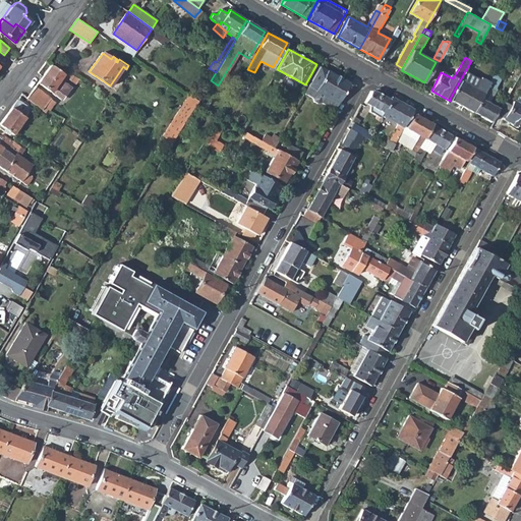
[(64,74),(51,64),(39,82),(52,92),(54,88),(64,95),(70,87),(64,82),(60,79),(64,74)]
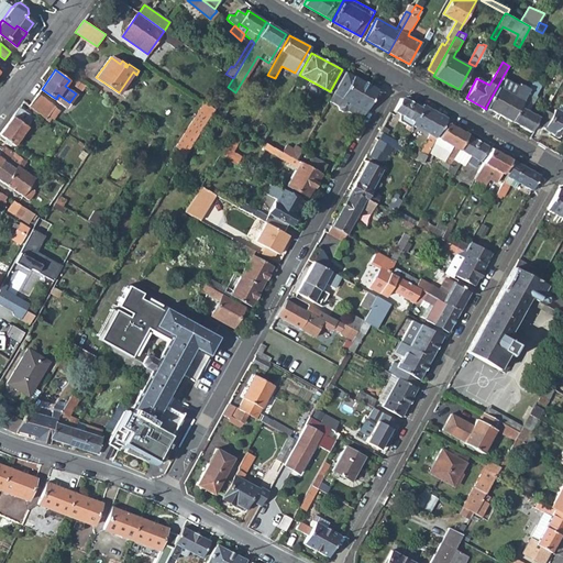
[(345,72),(329,100),(338,105),(340,110),(343,112),(346,110),(361,119),(377,88),(345,72)]
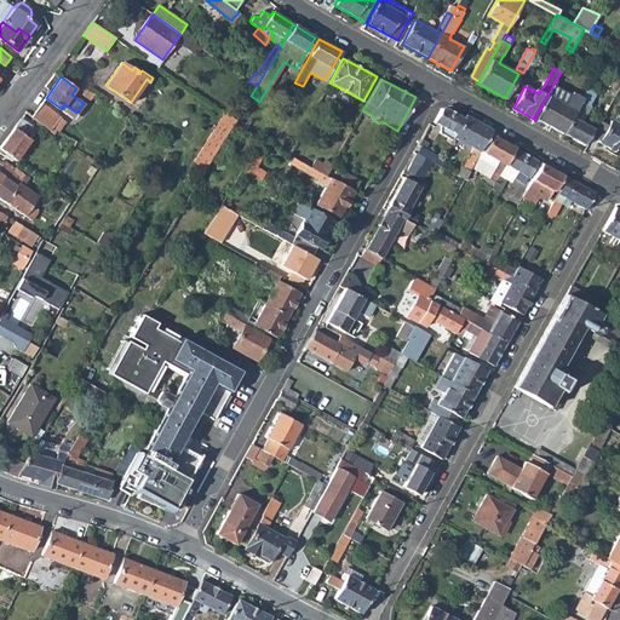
[(554,85),(535,118),(563,133),(575,109),(583,97),(573,92),(570,95),(554,85)]
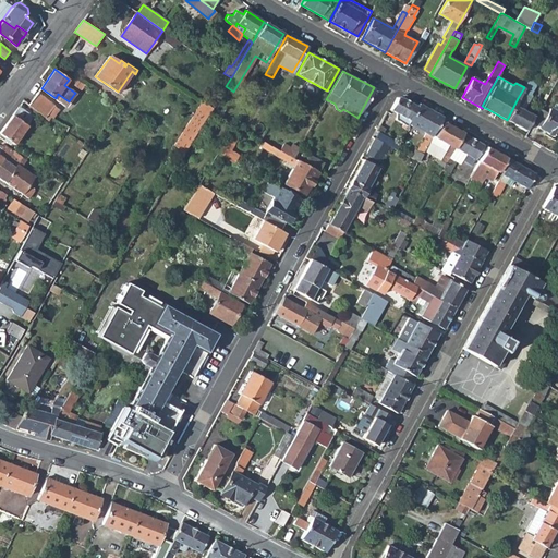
[(518,98),(507,120),(525,130),(534,116),(520,108),(528,94),(530,95),(534,86),(528,82),(524,87),(518,98)]
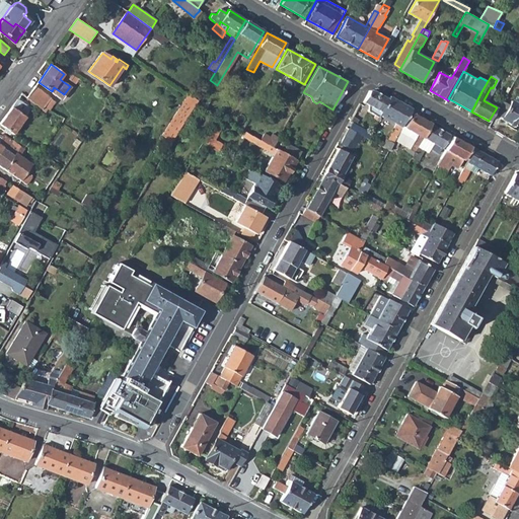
[(35,85),(26,97),(42,108),(45,105),(51,97),(35,85)]
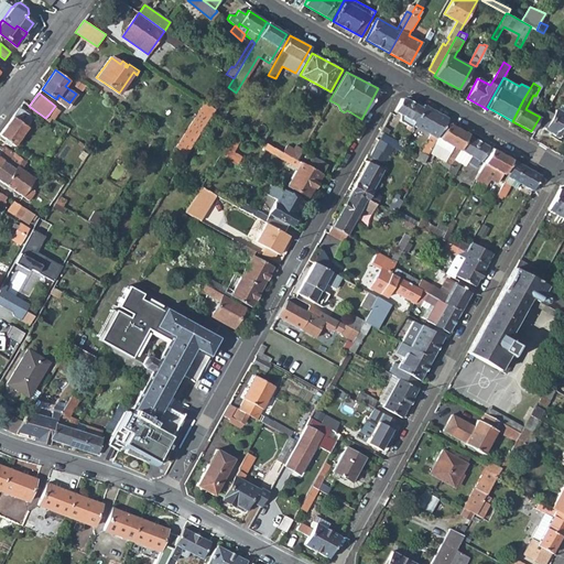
[(404,97),(400,98),(394,110),(402,115),(400,120),(409,125),(405,129),(409,130),(411,127),(412,127),(423,108),(404,97)]
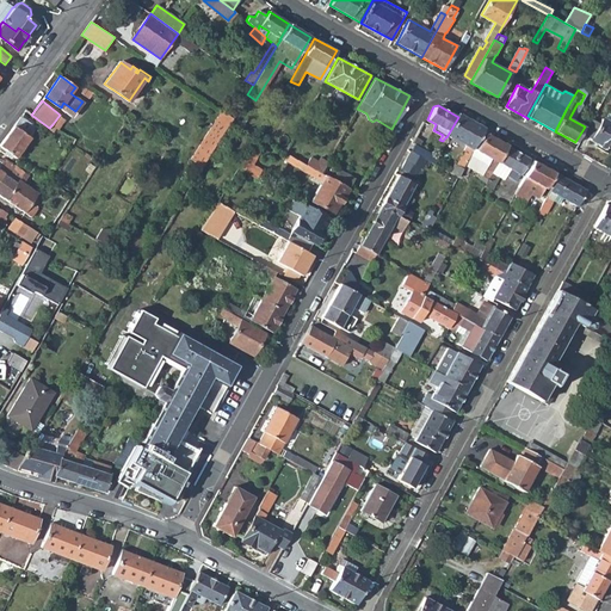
[(592,119),(584,134),(590,137),(590,139),(599,144),(600,146),(606,149),(608,148),(610,149),(610,113),(609,112),(604,119),(602,118),(598,123),(592,119)]
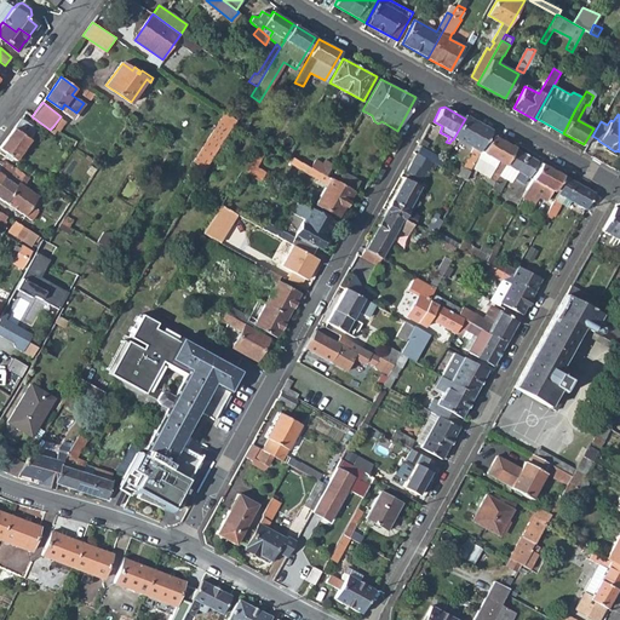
[(452,139),(449,143),(451,144),(452,145),(453,143),(461,147),(463,143),(472,148),(461,166),(460,166),(455,174),(464,179),(471,168),(481,150),(492,130),(466,115),(465,119),(453,139),(452,139)]
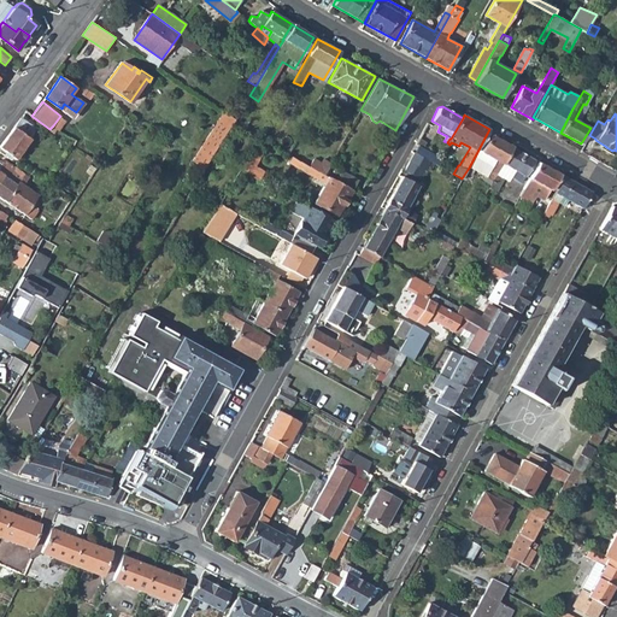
[(22,117),(0,145),(0,146),(16,158),(37,128),(22,117)]
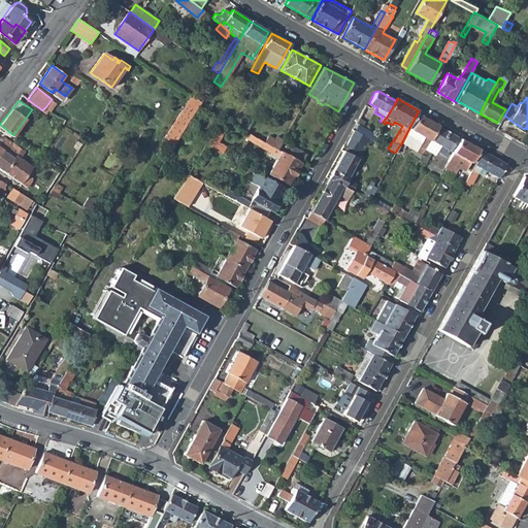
[(188,103),(165,136),(175,143),(197,109),(188,103)]
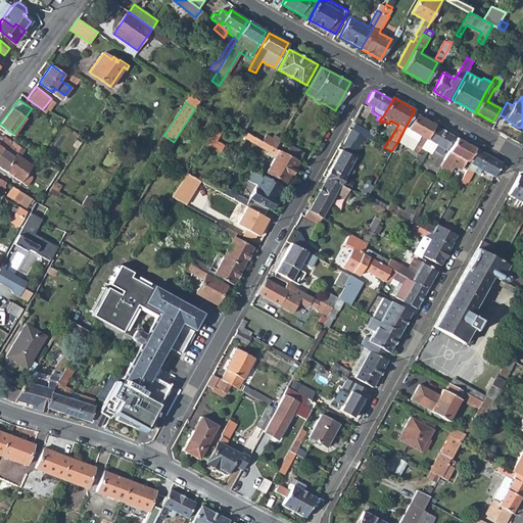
[(406,127),(397,142),(400,144),(407,135),(418,141),(413,150),(418,153),(433,125),(415,114),(408,128),(406,127)]
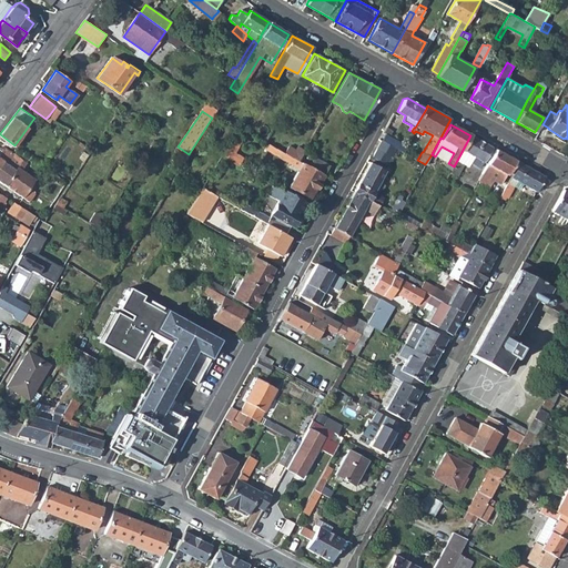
[(385,127),(382,132),(386,134),(388,137),(392,131),(385,127)]
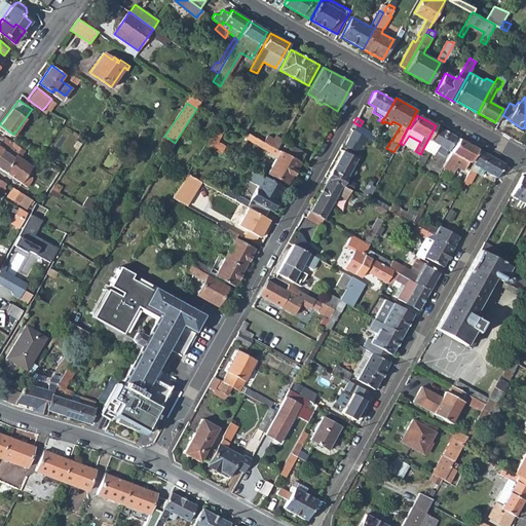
[(358,124),(354,130),(366,137),(369,130),(360,126),(358,124)]
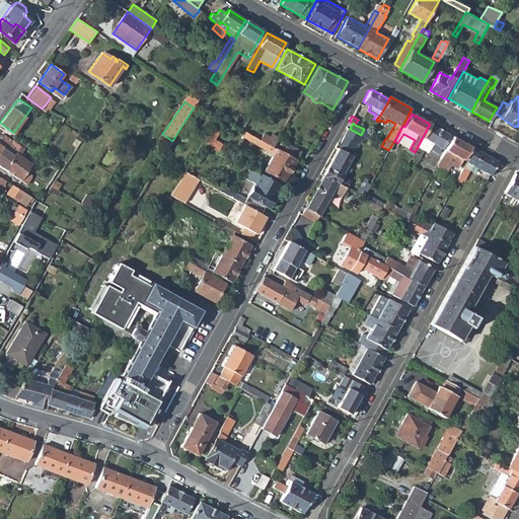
[(415,152),(411,158),(417,161),(423,150),(427,152),(429,148),(438,153),(441,147),(442,147),(449,134),(430,124),(415,152)]
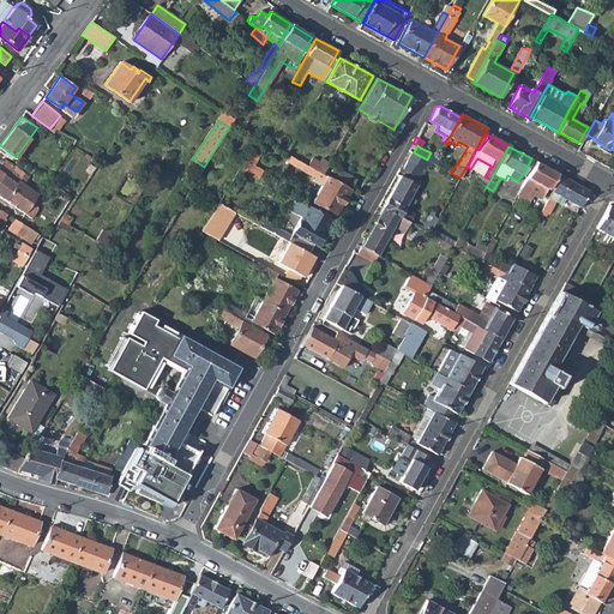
[(251,148),(239,168),(247,173),(248,173),(253,164),(259,152),(251,148)]
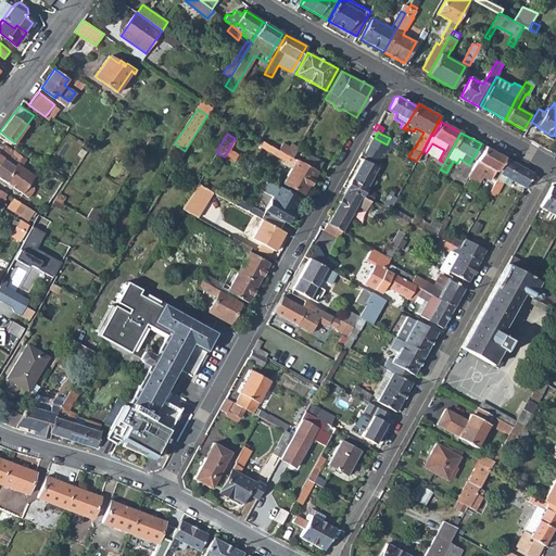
[(373,137),(369,144),(380,151),(383,153),(388,146),(387,144),(375,138),(373,137)]
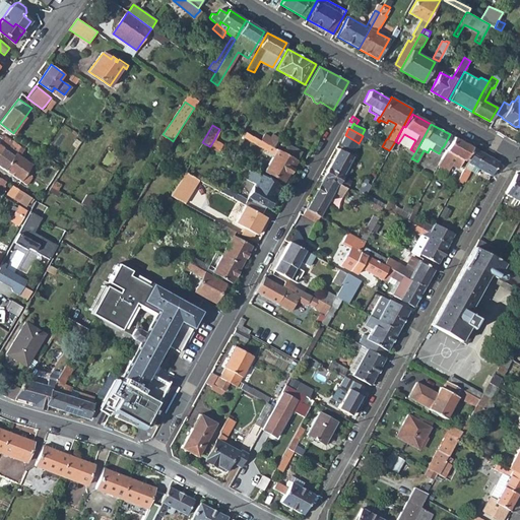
[(242,130),(240,135),(256,144),(258,140),(242,131),(242,130)]
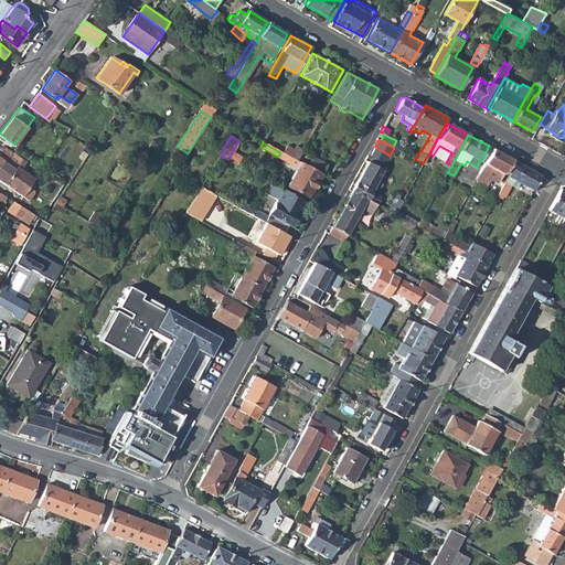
[(287,145),(283,152),(297,161),(304,150),(295,145),(294,148),(287,145)]
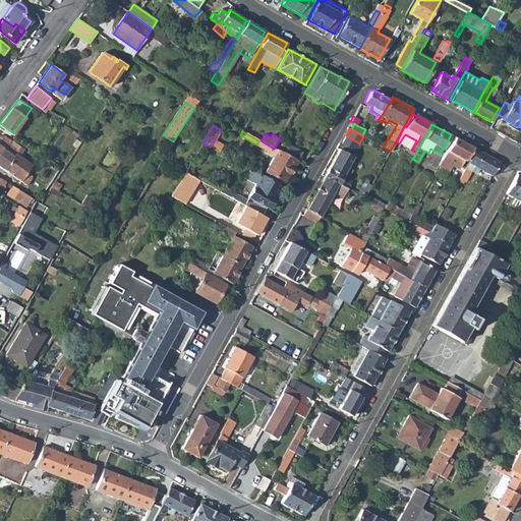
[(0,152),(10,138),(3,134),(3,135),(1,137),(0,138),(0,152)]
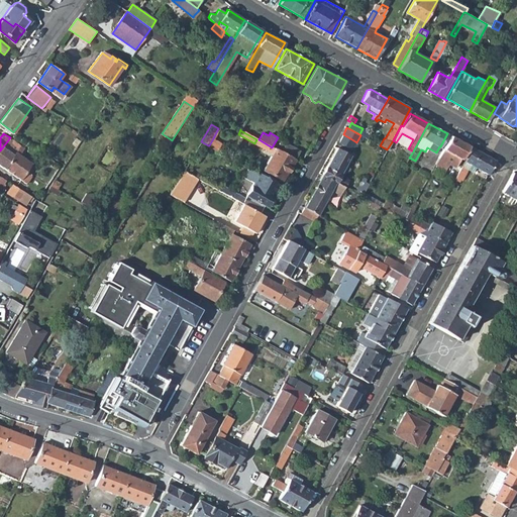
[(353,140),(343,134),(339,141),(350,147),(353,140)]
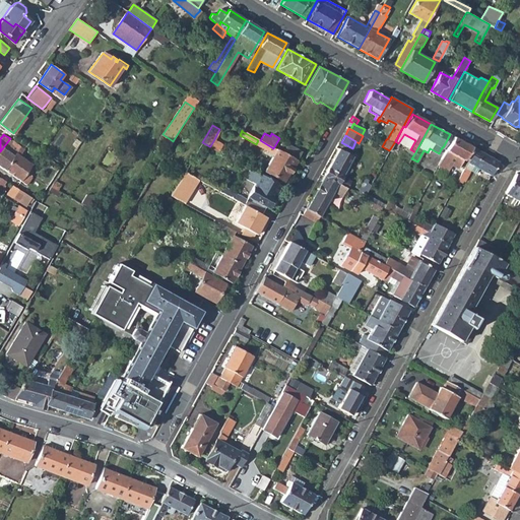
[(454,136),(438,166),(448,171),(451,165),(457,168),(462,158),(464,159),(471,146),(454,136)]
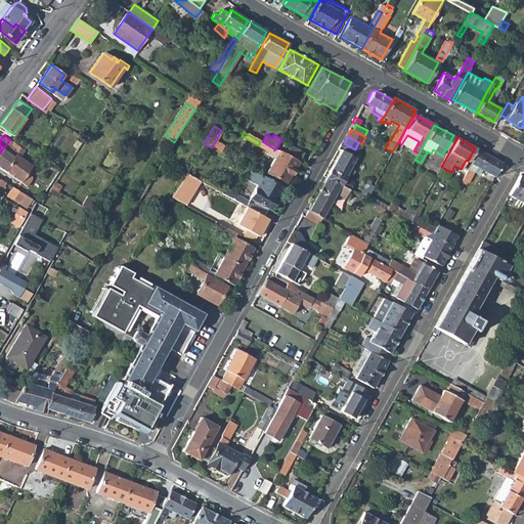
[(10,139),(0,153),(0,166),(22,181),(27,185),(32,178),(27,174),(33,165),(20,157),(25,149),(10,139)]
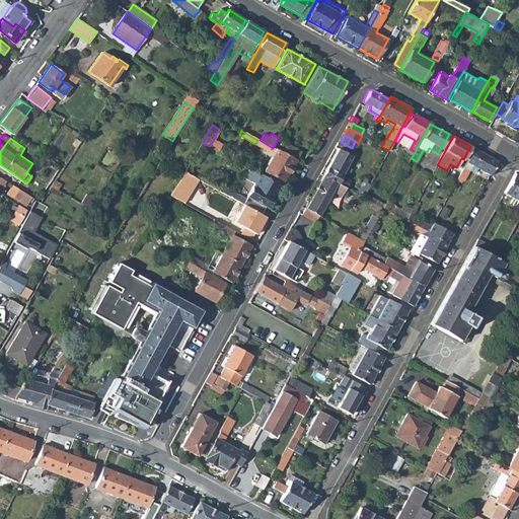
[(221,143),(214,139),(210,146),(217,151),(221,143)]
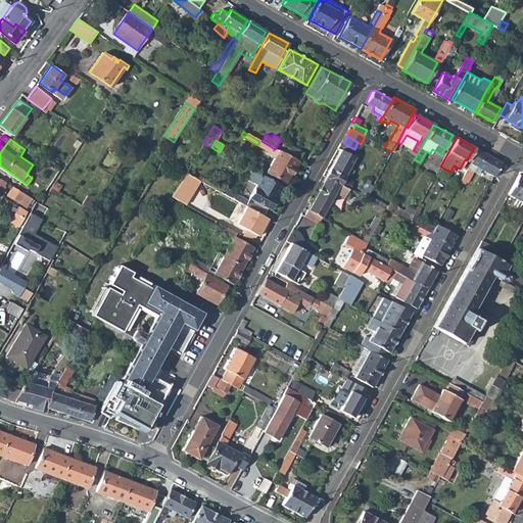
[(259,141),(257,145),(276,155),(267,173),(286,183),(297,162),(283,154),(275,149),(262,141),(259,141)]
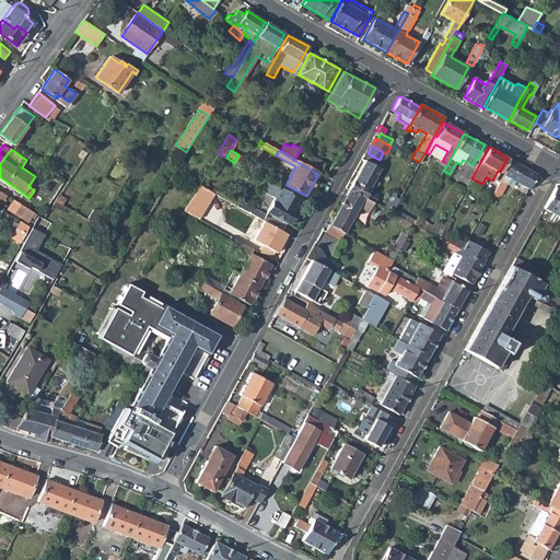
[(310,154),(303,165),(318,174),(325,163),(310,154)]
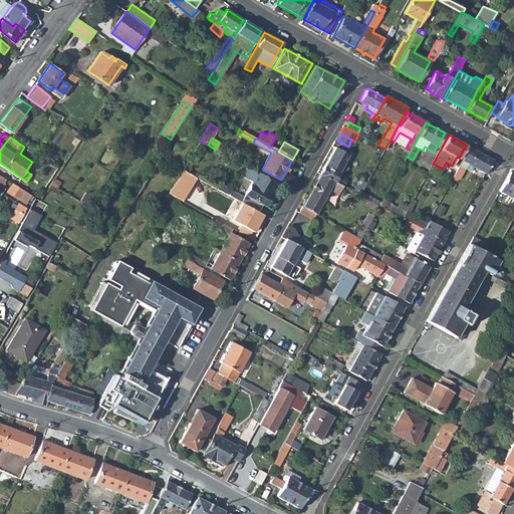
[(470,147),(452,179),(455,181),(457,178),(458,178),(464,168),(470,171),(472,167),(485,174),(493,160),(470,147)]
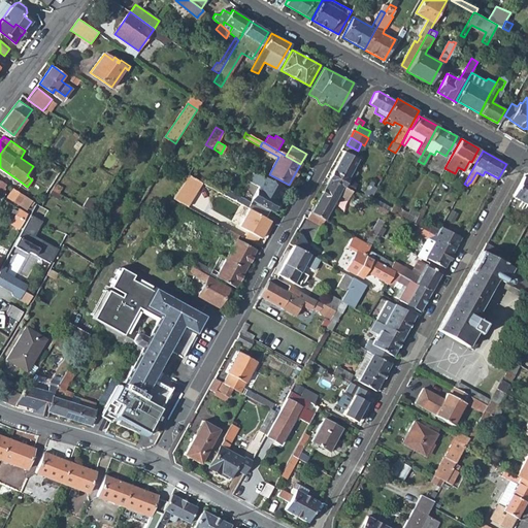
[(343,152),(329,178),(352,191),(356,184),(348,179),(358,159),(343,152)]
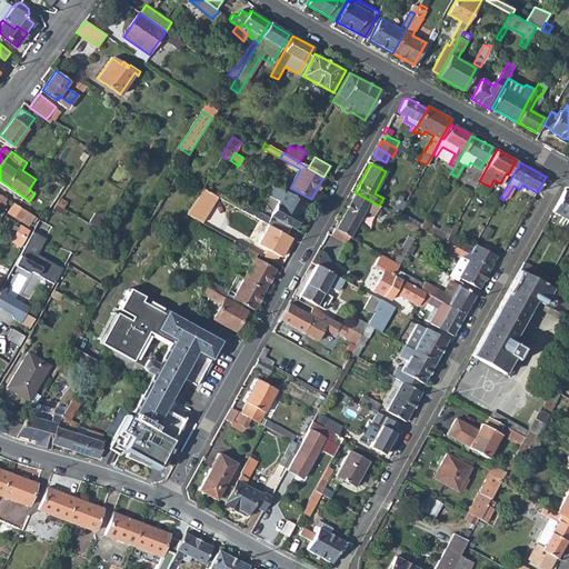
[(232,200),(230,203),(268,223),(286,233),(290,226),(292,228),(293,226),(296,227),(299,226),(301,221),(300,219),(299,218),(307,203),(263,179),(260,185),(281,197),(272,212),(246,197),(241,206),(232,200)]
